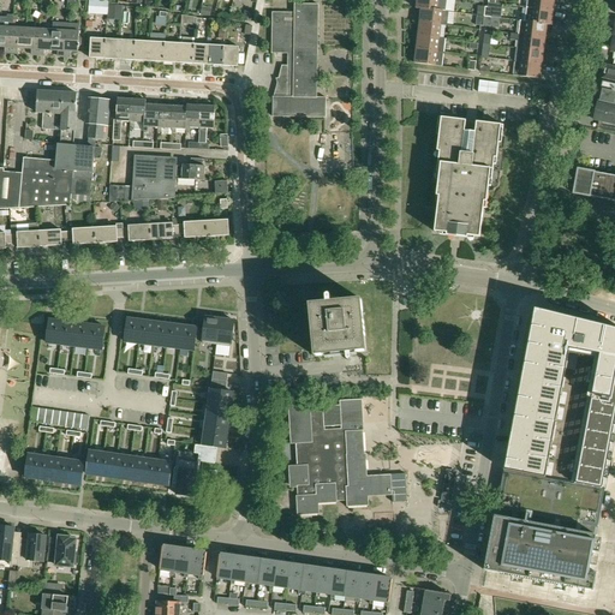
[(107,13),(108,5),(108,1),(89,0),(88,13),(107,13)]
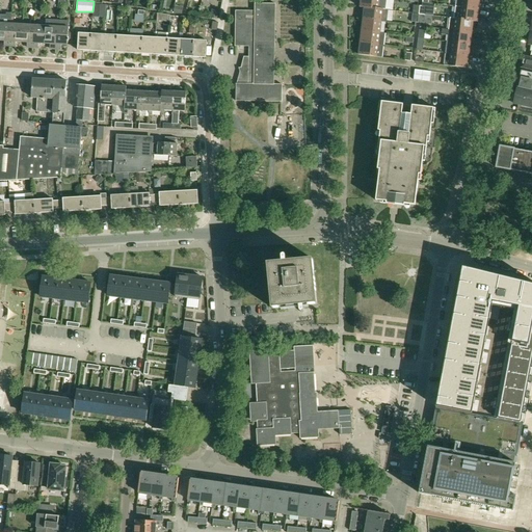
[(386,0),(361,0),(361,7),(365,7),(386,10),(386,0)]
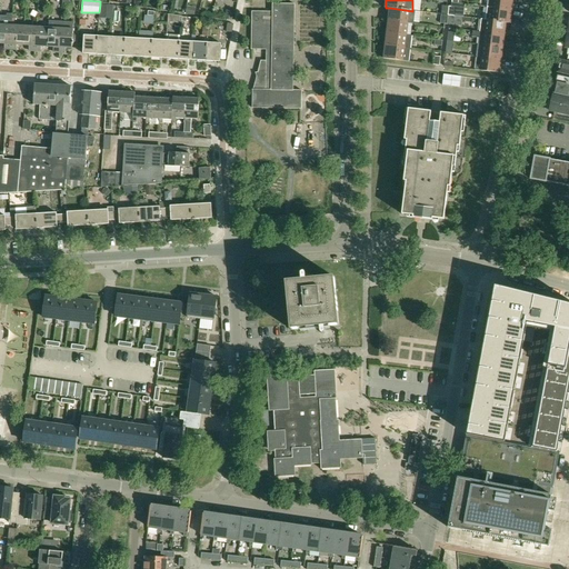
[(513,0),(488,0),(489,0),(488,9),(492,9),(512,11),(513,0)]
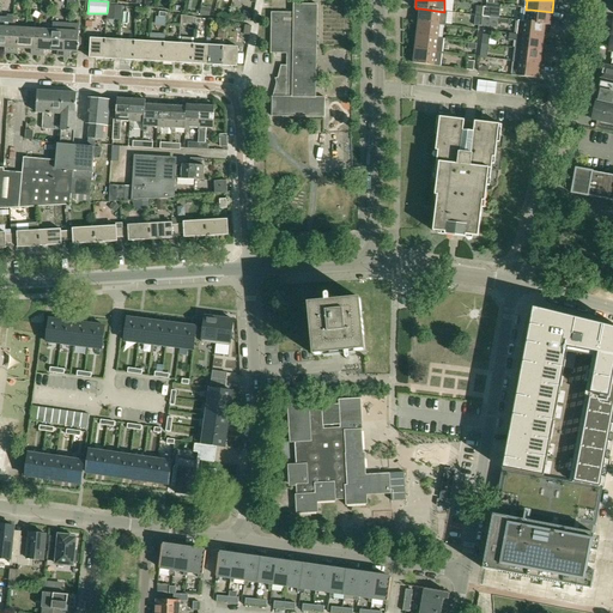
[(117,5),(108,5),(107,13),(107,20),(121,20),(121,7),(121,5),(117,5)]
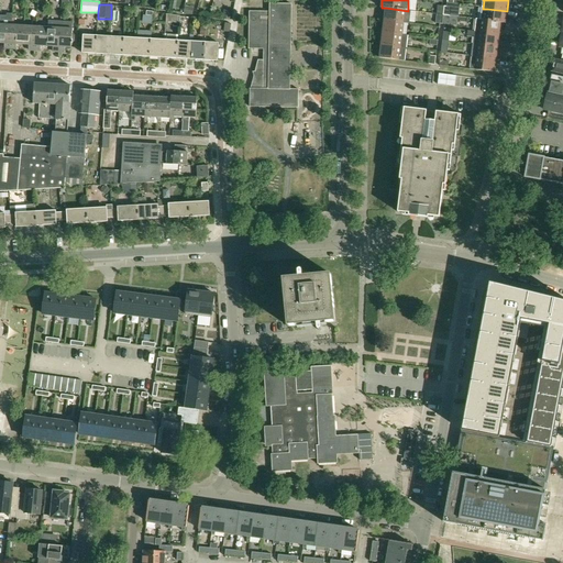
[(195,7),(185,4),(184,13),(192,14),(195,7)]
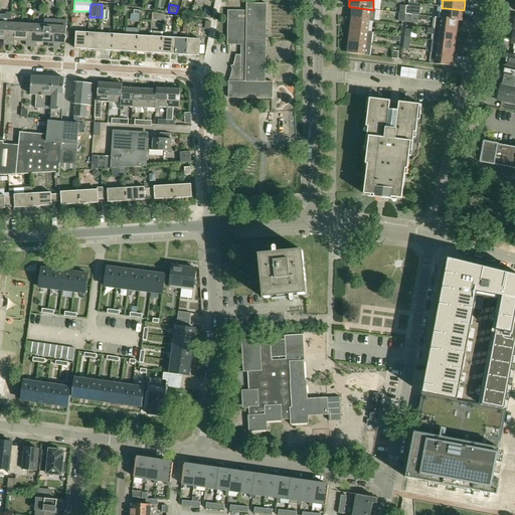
[(274,81),(266,81),(267,4),(251,4),(246,4),(246,11),(246,19),(238,19),(238,11),(231,11),(228,11),(227,45),(241,45),(240,55),(236,55),(233,66),(231,66),(232,70),(229,81),(228,81),(228,91),(228,98),(273,99),(274,81)]
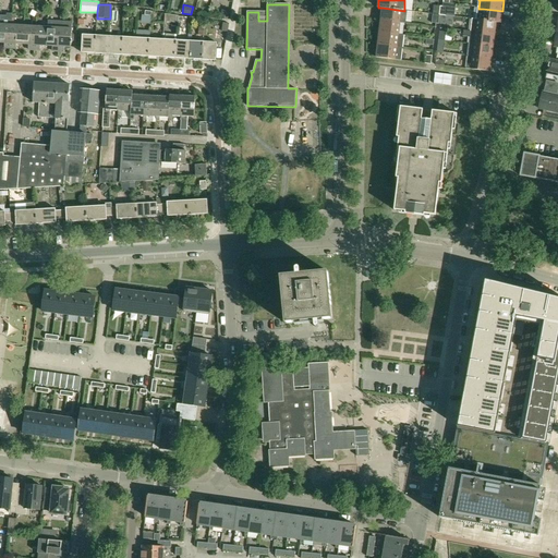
[(383,8),(381,21),(400,23),(405,24),(405,23),(405,22),(407,11),(404,11),(383,8)]
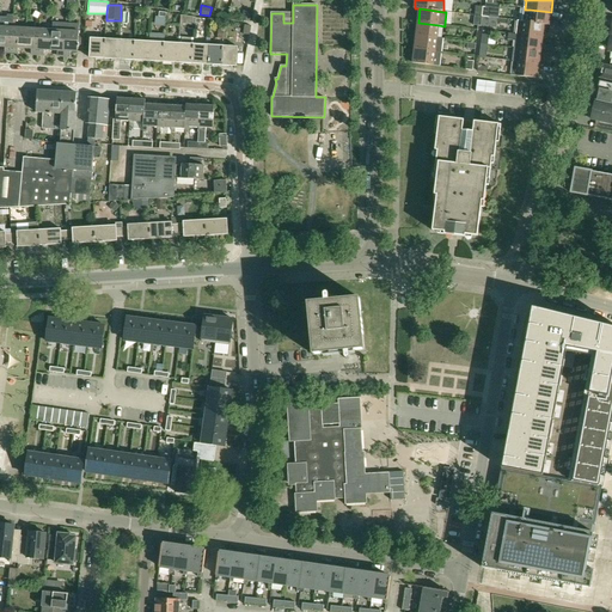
[(525,10),(524,23),(545,25),(545,26),(550,26),(551,12),(530,10),(525,10)]
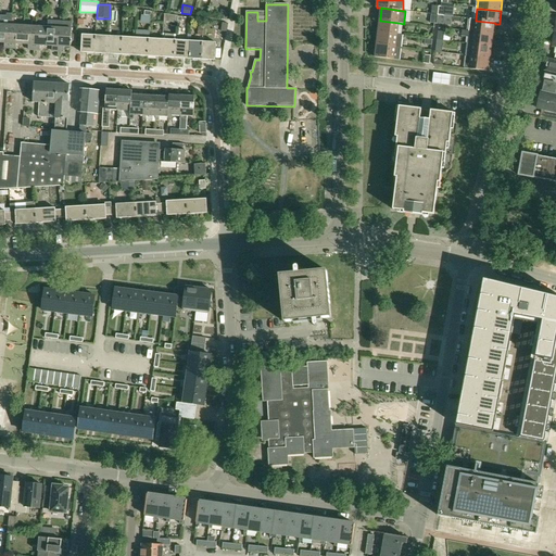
[(219,19),(229,21),(230,13),(230,11),(220,10),(219,19)]
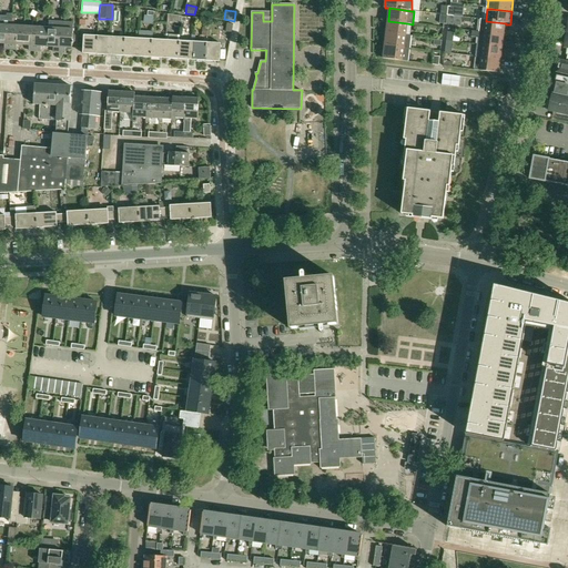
[(0,44),(6,46),(4,50),(11,50),(12,27),(12,19),(12,14),(7,14),(7,16),(0,16),(0,22),(0,44)]
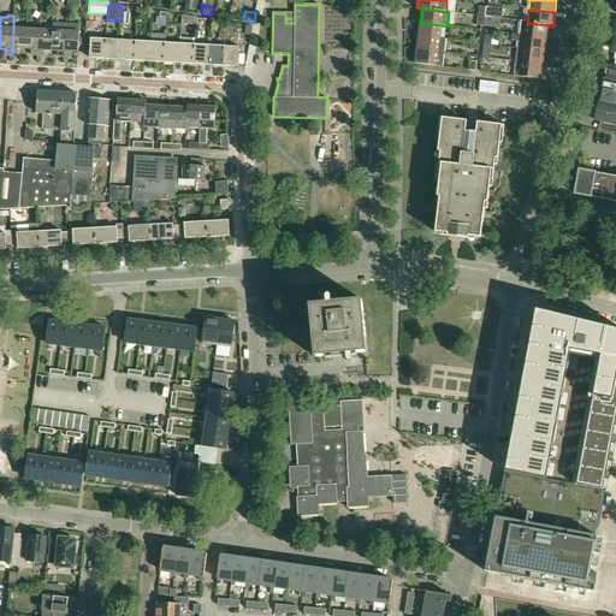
[(519,36),(520,36),(525,36),(546,39),(549,27),(549,25),(527,23),(520,22),(519,36)]
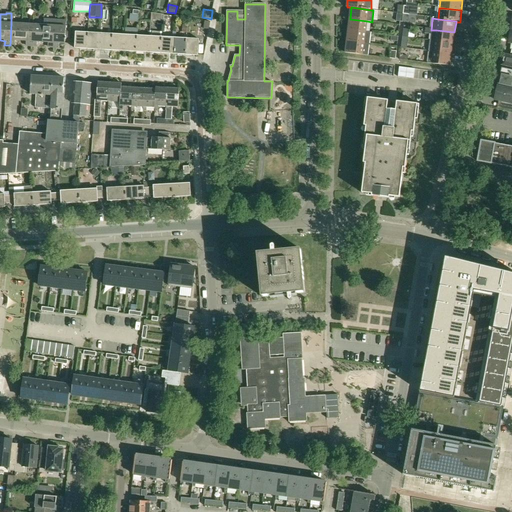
[(367,21),(349,19),(348,30),(366,32),(367,21)]
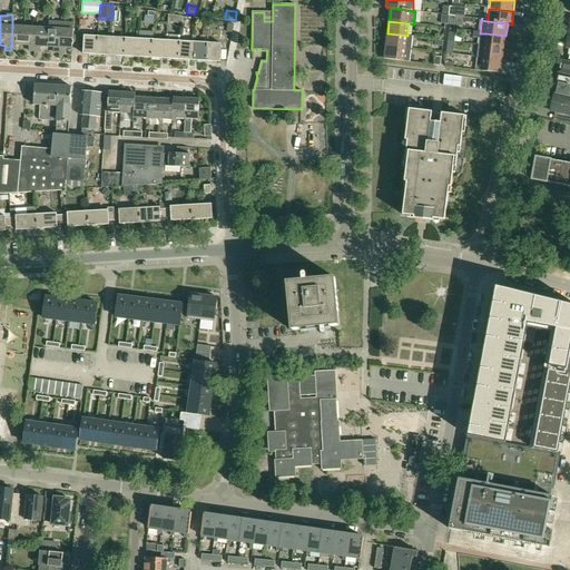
[(50,22),(49,29),(48,48),(53,48),(53,52),(60,53),(61,23),(50,22)]
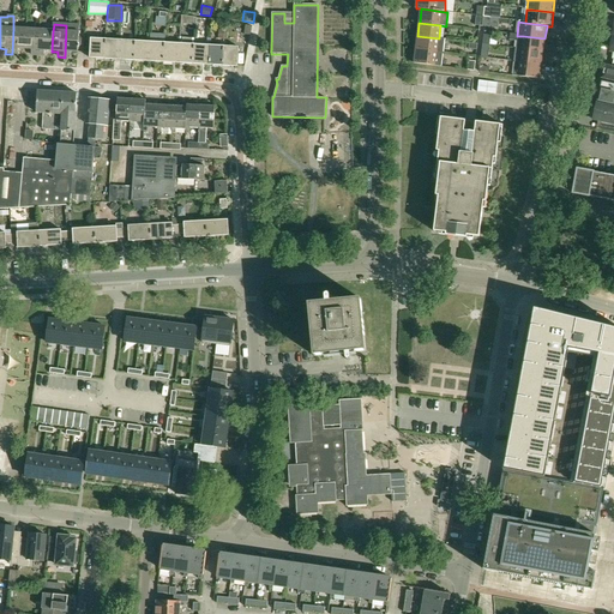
[(79,25),(66,25),(65,58),(72,58),(72,53),(78,53),(79,32),(79,25)]
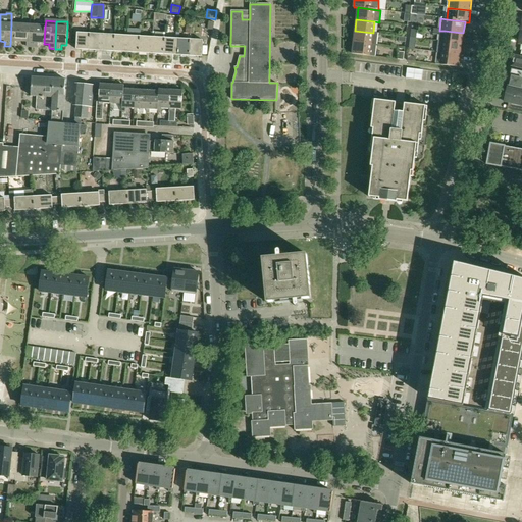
[(22,25),(11,24),(10,46),(15,47),(16,42),(21,43),(22,25)]
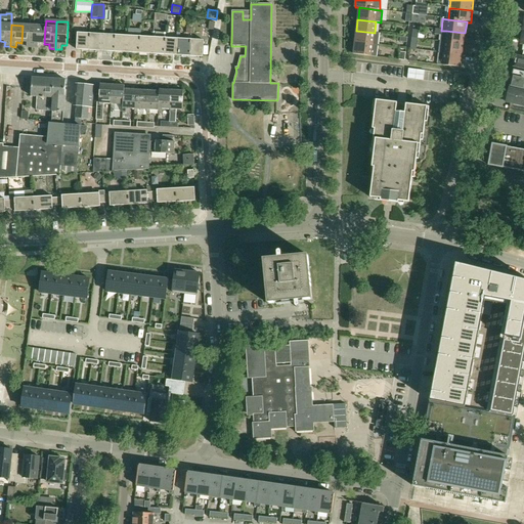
[(34,26),(23,26),(22,43),(28,43),(27,47),(33,47),(34,26)]
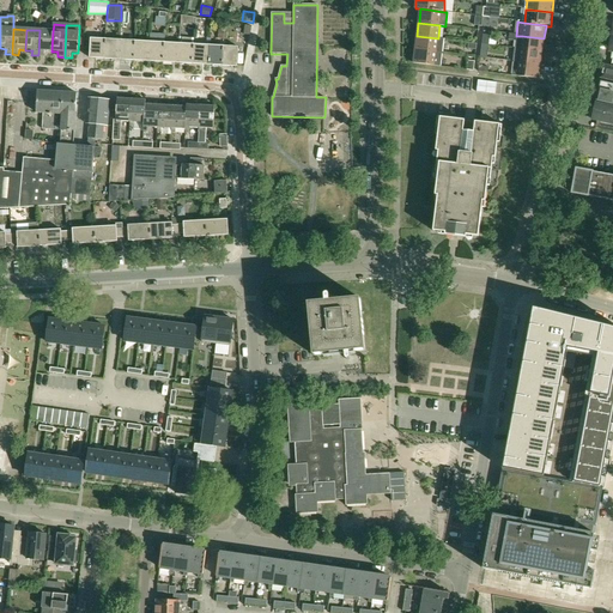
[(52,52),(53,31),(40,30),(38,55),(44,56),(46,52),(52,52)]
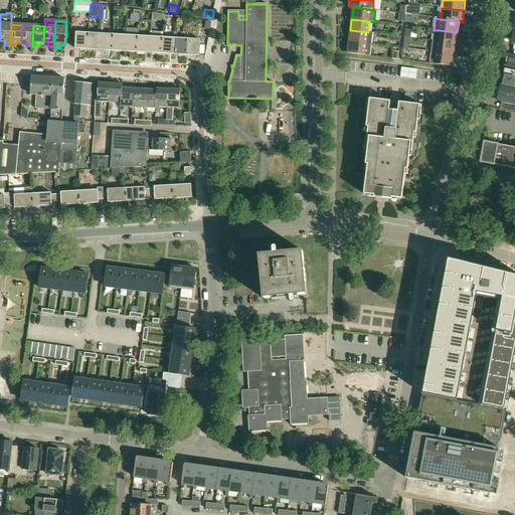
[(433,41),(435,41),(456,43),(457,32),(439,30),(435,30),(434,30),(428,29),(427,34),(434,35),(433,41)]
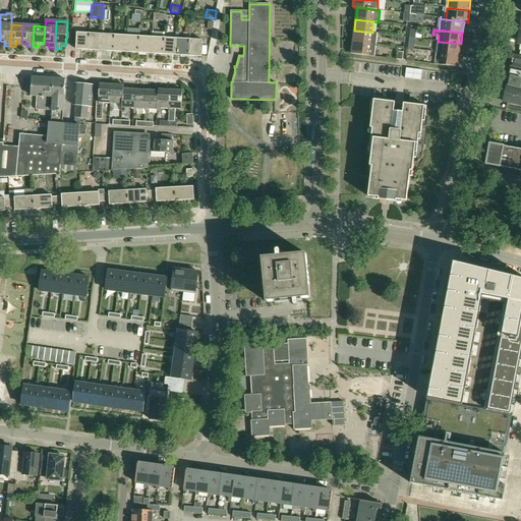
[(374,42),(375,41),(377,34),(372,33),(354,31),(353,42),(371,44),(373,45),(374,42)]
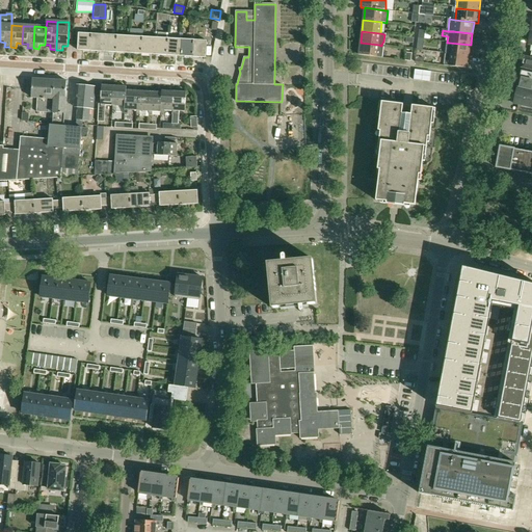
[(90,51),(91,34),(79,33),(78,51),(90,51)]
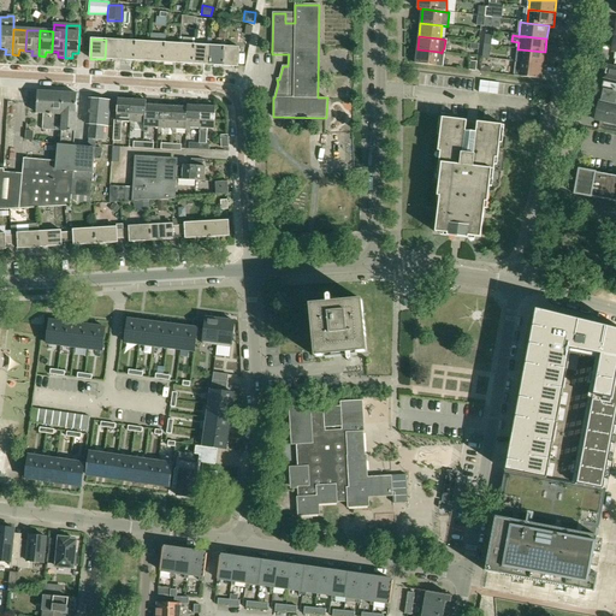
[(106,40),(105,59),(120,60),(122,41),(117,40),(106,40)]
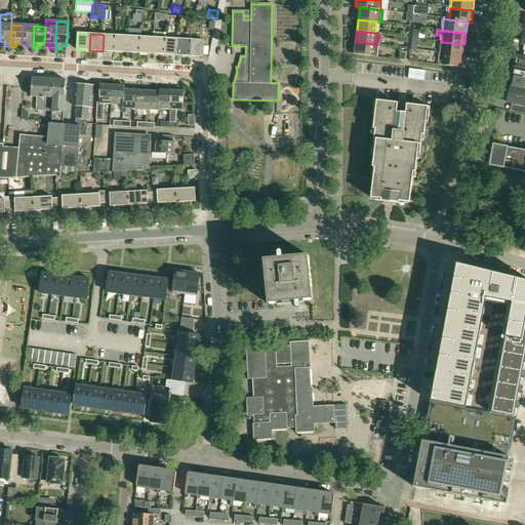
[(104,35),(103,51),(115,52),(116,35),(106,35),(104,35)]
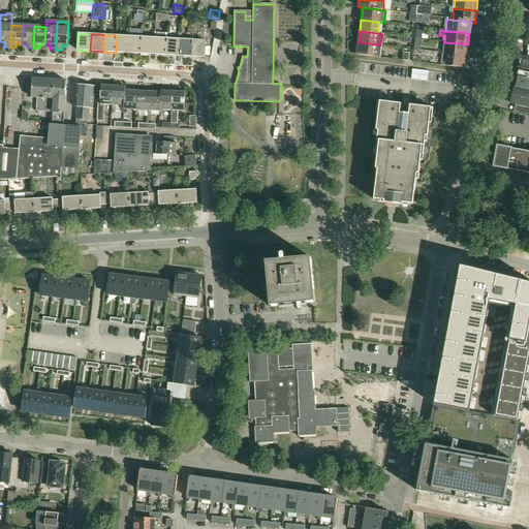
[(117,35),(116,53),(128,54),(129,36),(127,36),(117,35)]
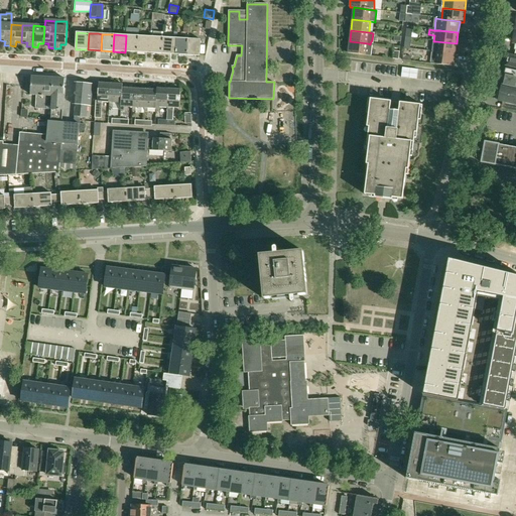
[(126,35),(125,52),(137,52),(138,36),(128,35),(126,35)]
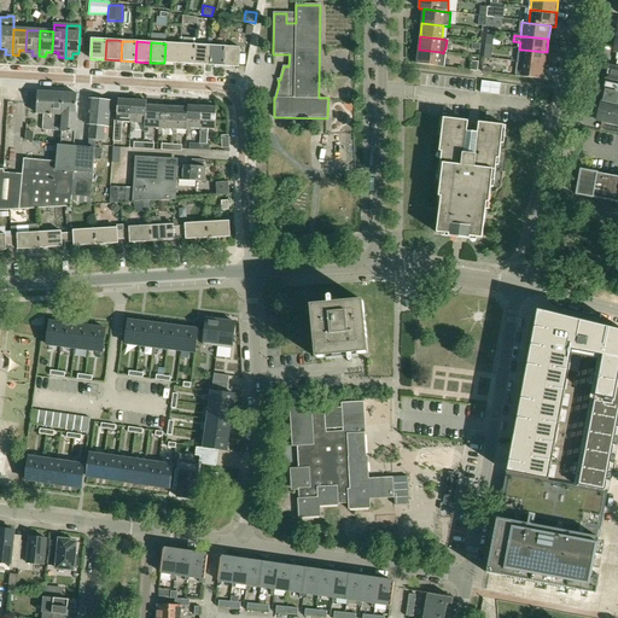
[(165,44),(164,63),(180,64),(181,44),(179,44),(165,44)]
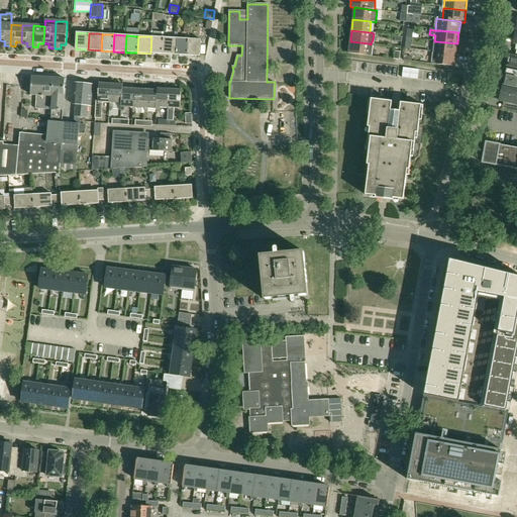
[(151,36),(150,54),(163,55),(164,37),(153,37),(151,36)]
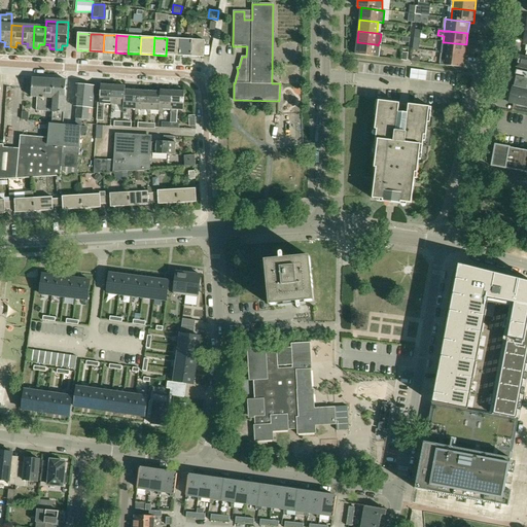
[(167,38),(166,56),(178,57),(179,39),(177,39),(167,38)]
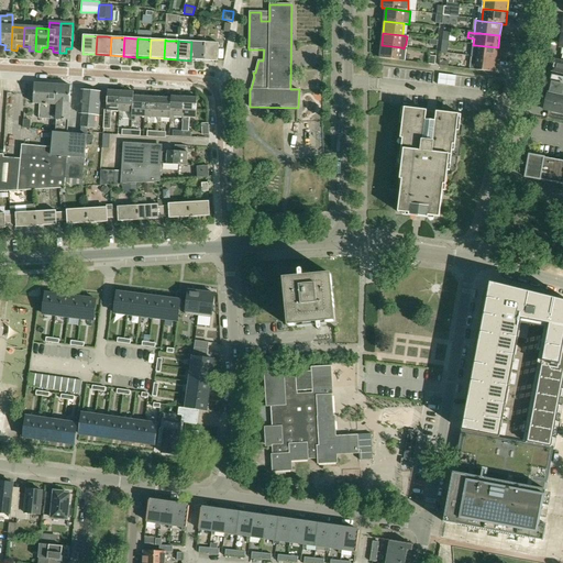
[(191,42),(190,61),(205,61),(206,43),(194,42),(191,42)]
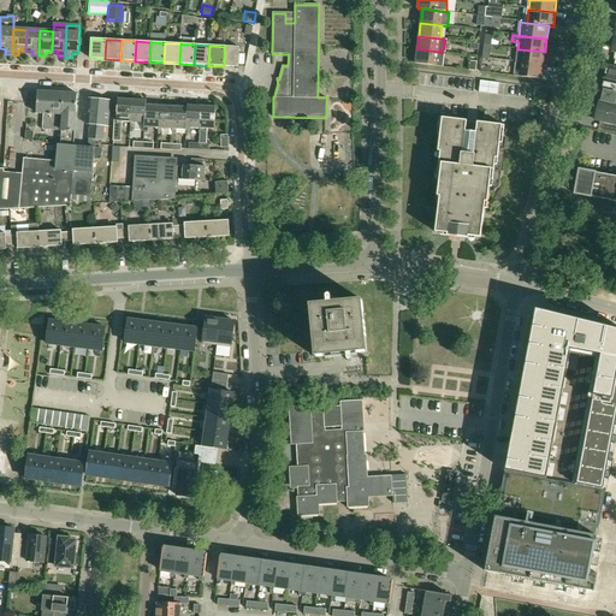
[(225,47),(224,66),(238,67),(240,47),(225,47)]
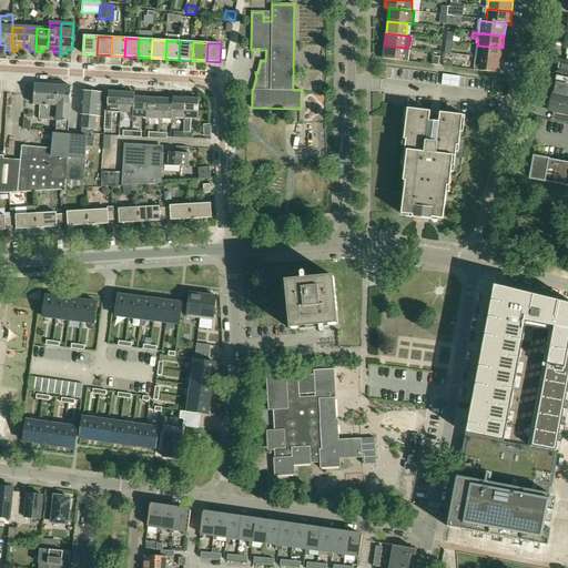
[(383,59),(403,61),(406,62),(406,58),(408,58),(409,49),(407,49),(405,48),(385,46),(383,59)]
